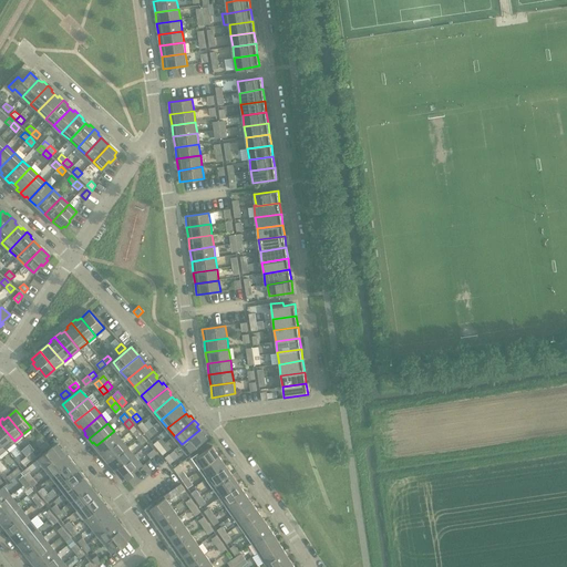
[(0,441),(6,449),(14,441),(0,424),(0,441)]
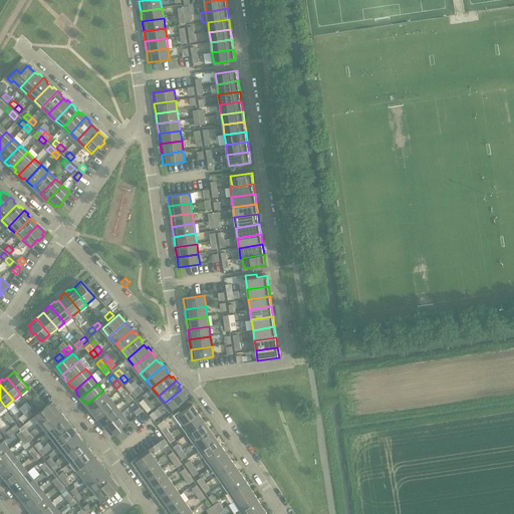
[(127,388),(132,393),(136,390),(132,384),(127,388)]
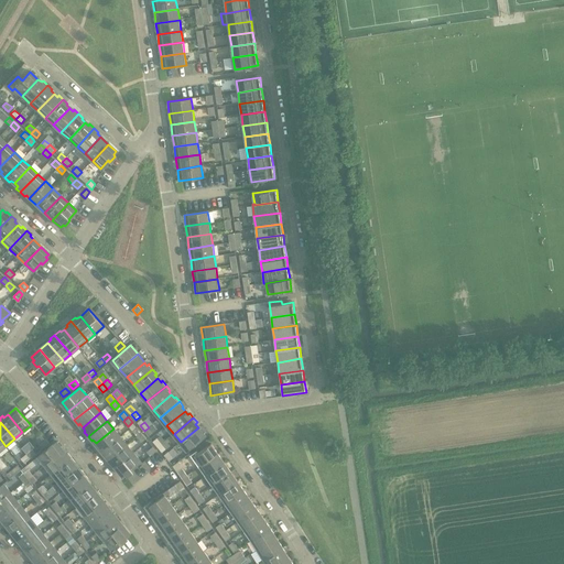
[(132,431),(138,436),(141,433),(137,427),(132,431)]
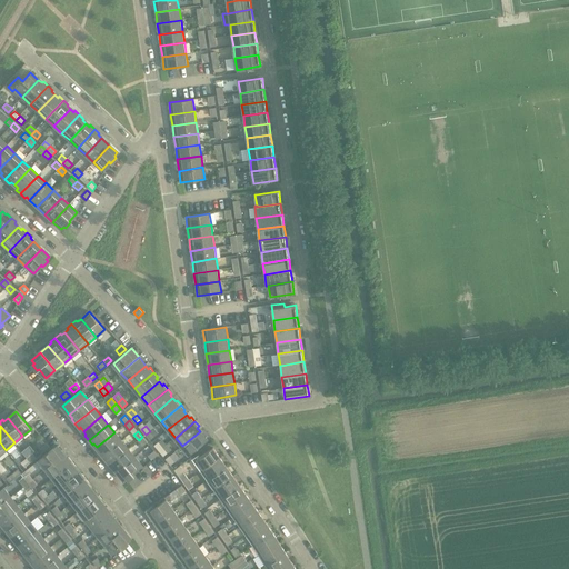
[(150,431),(146,435),(150,440),(155,437),(150,431)]
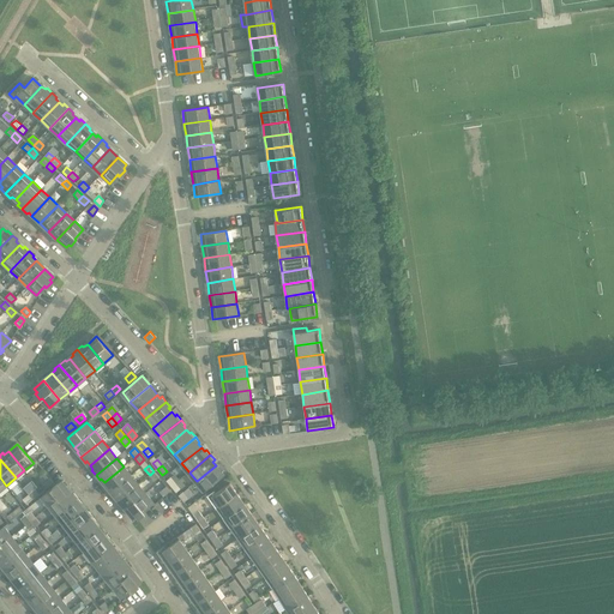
[(216,465),(197,481),(204,491),(223,474),(216,465)]
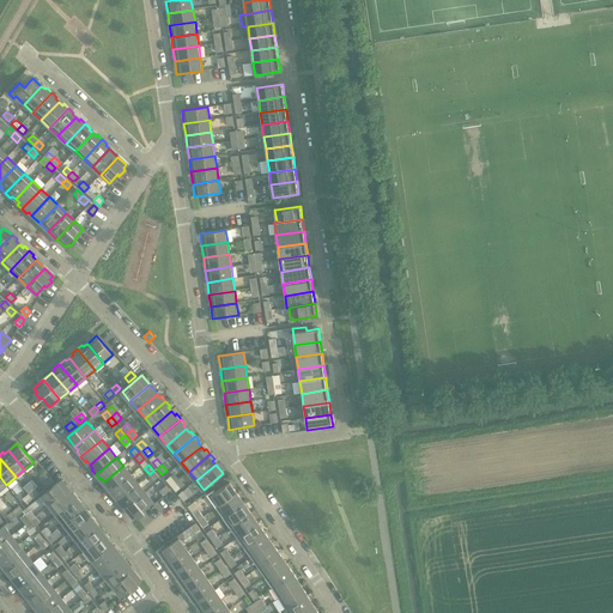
[(123,466),(104,481),(111,491),(131,474),(123,466)]
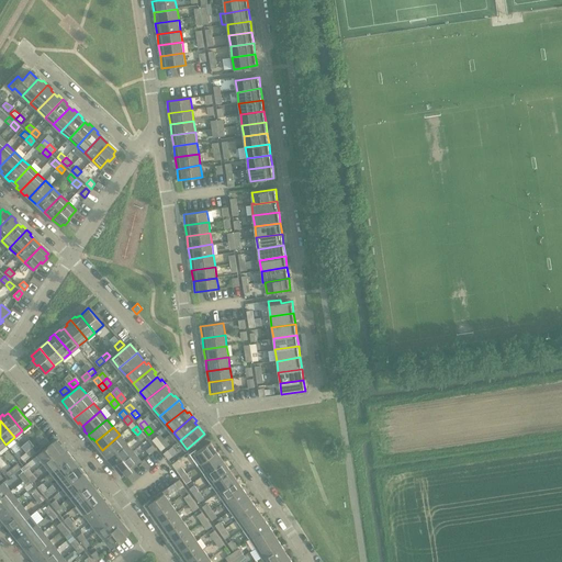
[(141,431),(137,435),(142,440),(146,437),(141,431)]
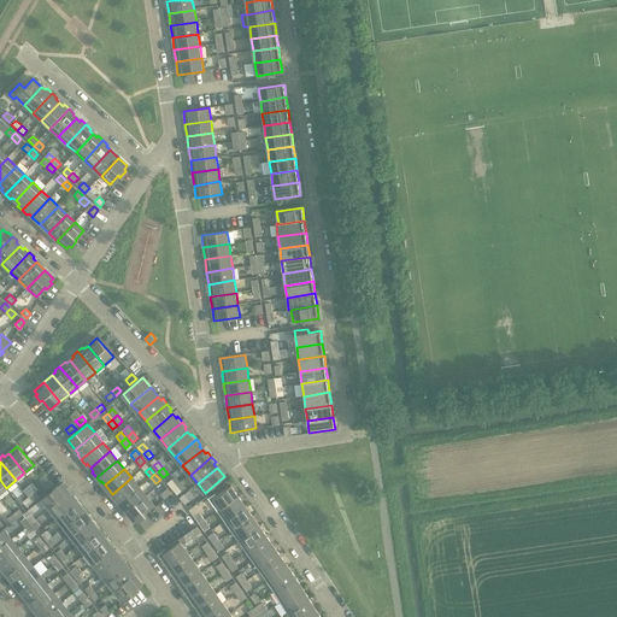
[(131,477),(112,494),(119,503),(139,487),(131,477)]
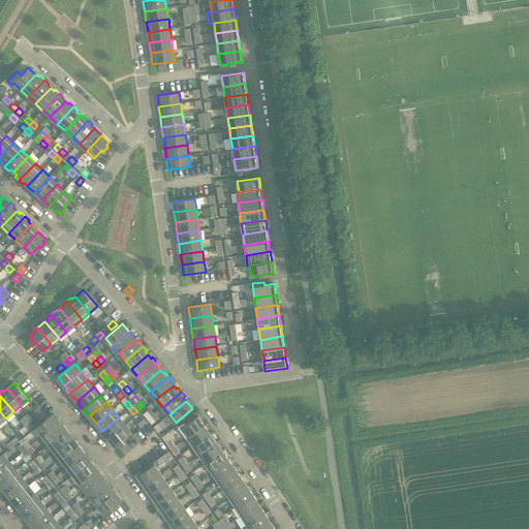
[(144,414),(148,419),(152,415),(148,410),(144,414)]
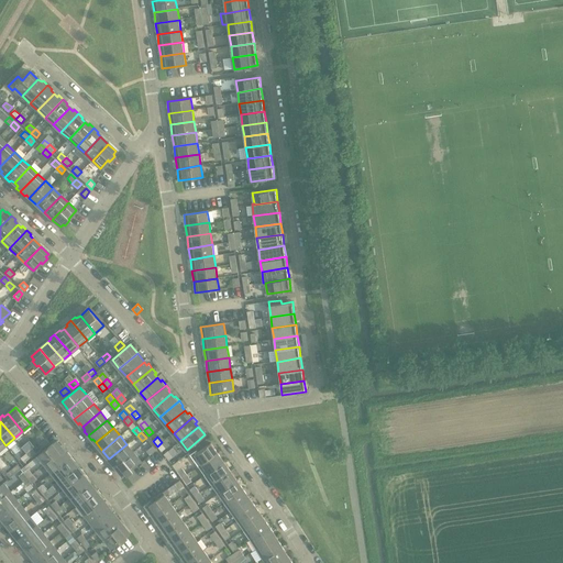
[(50,442),(46,438),(40,443),(43,448),(50,442)]
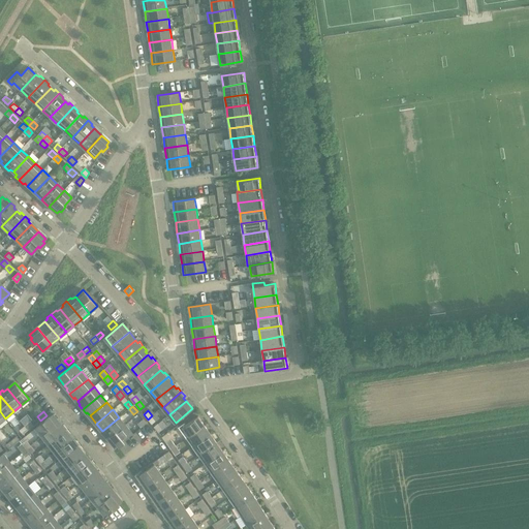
[(36,428),(43,436),(60,423),(54,414),(36,428)]
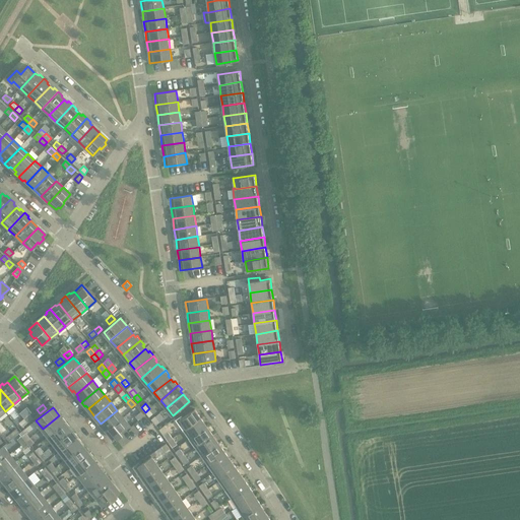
[(149,408),(145,412),(149,417),(153,413),(149,408)]
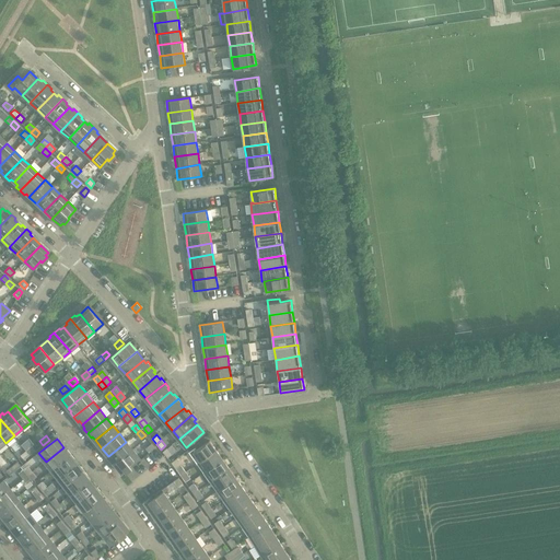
[(189,452),(197,464),(217,451),(210,441),(197,450),(196,447),(189,452)]
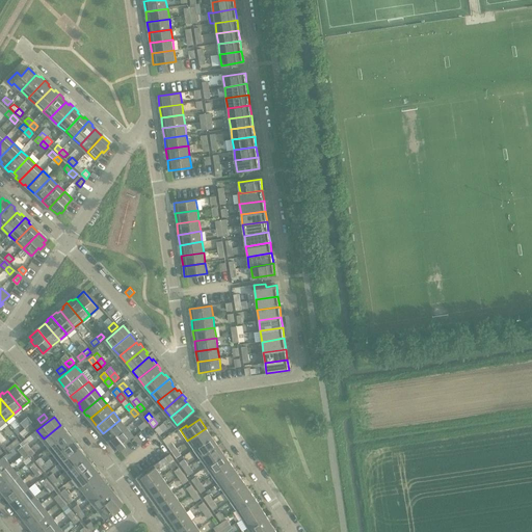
[(120,420),(103,433),(109,442),(127,427),(120,420)]
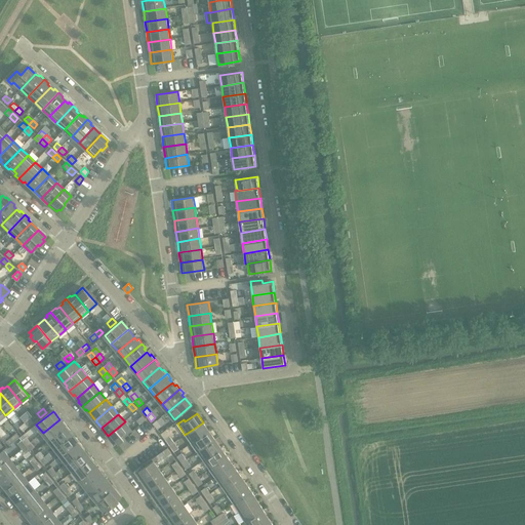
[(136,420),(140,425),(146,420),(143,416),(136,420)]
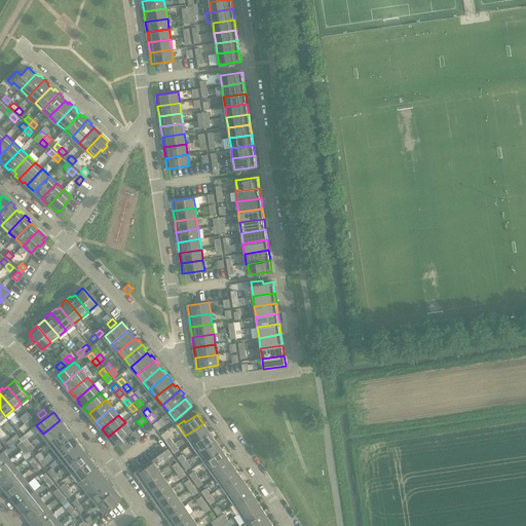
[(161,418),(157,421),(159,423),(162,426),(166,423),(161,418)]
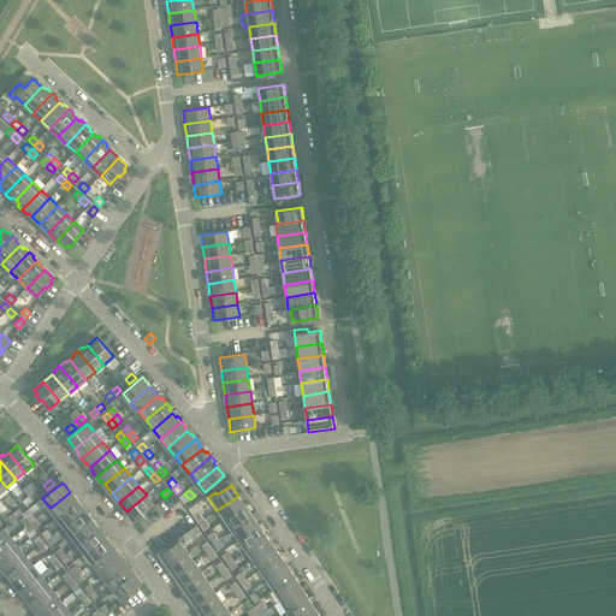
[(35,491),(29,496),(34,501),(40,496),(35,491)]
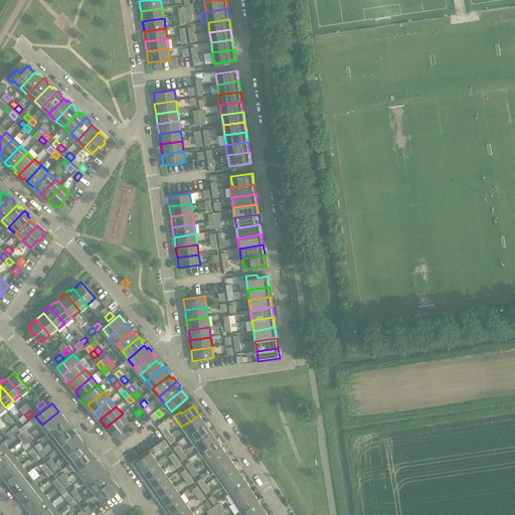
[(58,411),(42,424),(48,432),(65,417),(62,413),(61,414),(58,411)]
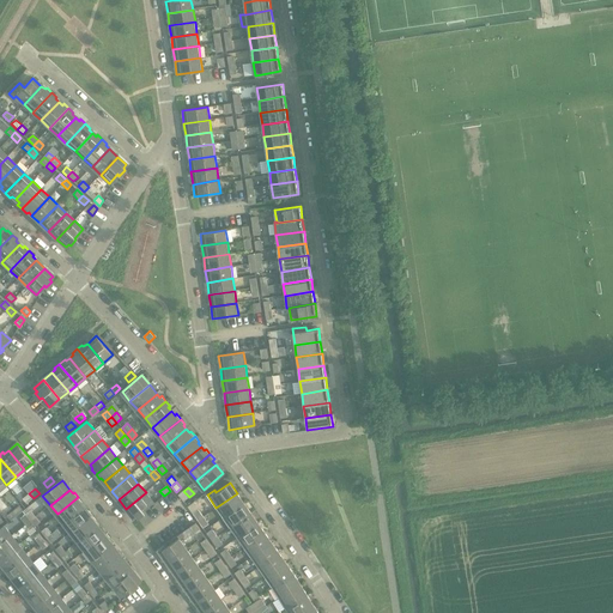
[(183,491),(178,495),(184,502),(189,497),(186,493),(183,491)]
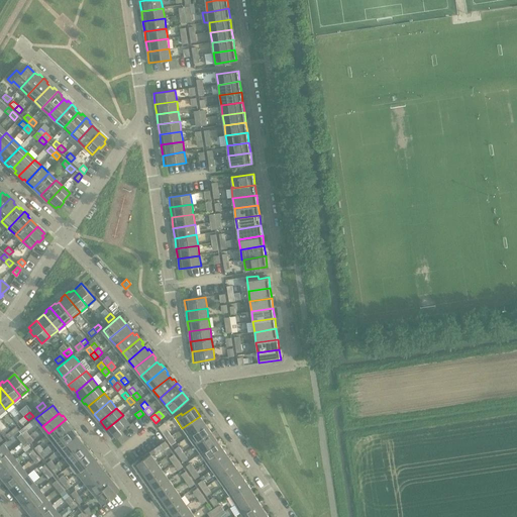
[(123,415),(106,429),(113,436),(116,434),(117,435),(122,431),(121,429),(129,423),(123,415)]
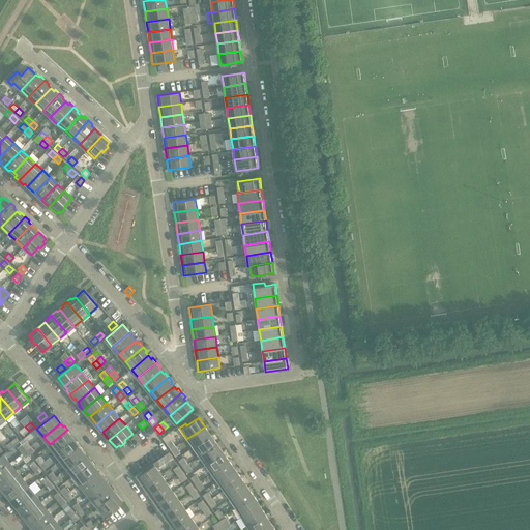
[(29,431),(25,427),(20,431),(23,435),(29,431)]
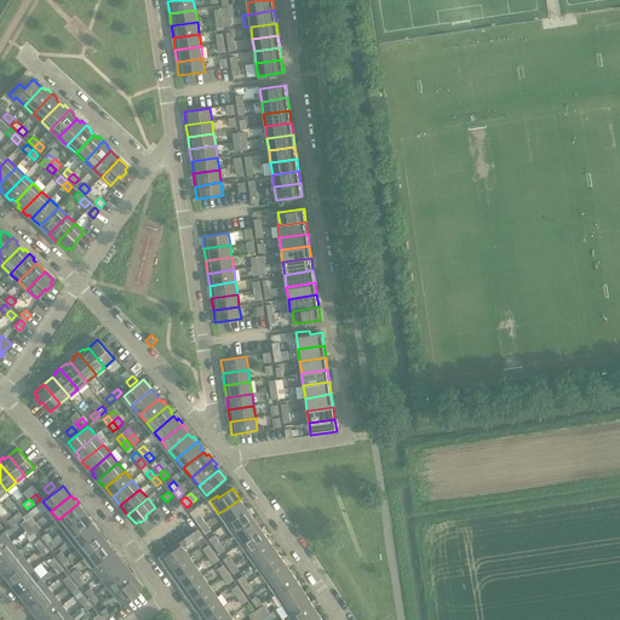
[(240,499),(218,514),(225,523),(247,509),(240,499)]
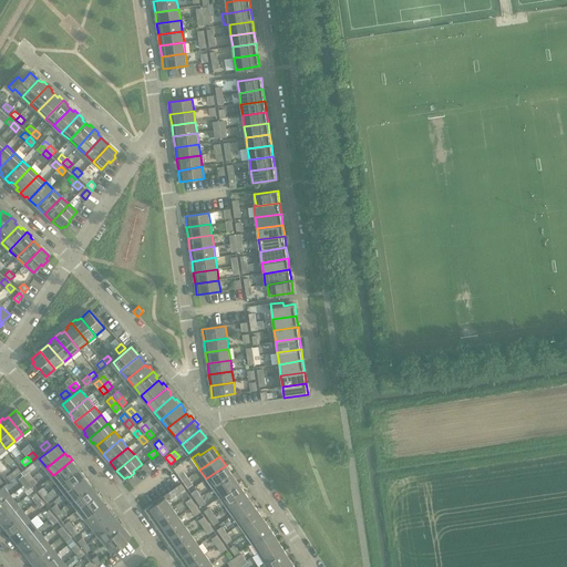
[(72,460),(53,475),(59,484),(78,470),(74,466),(76,465),(72,460)]
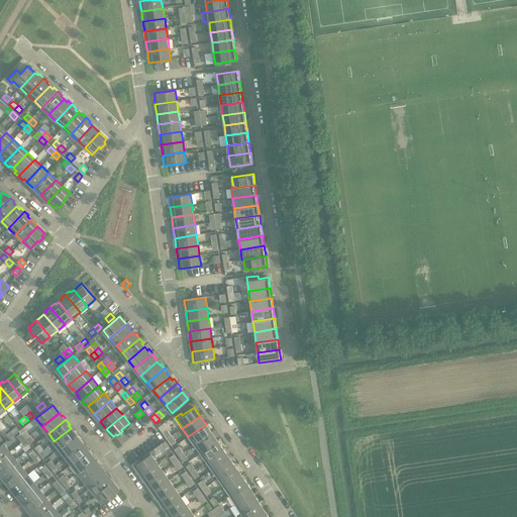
[(206,424),(188,436),(194,445),(212,432),(206,424)]
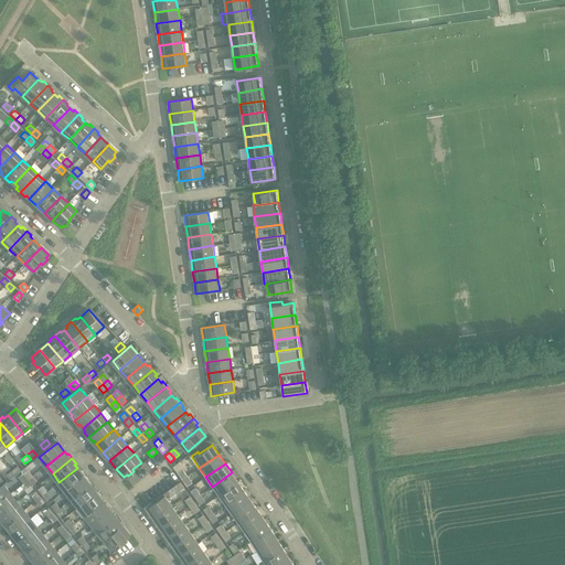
[(18,466),(12,470),(16,476),(21,470),(18,466)]
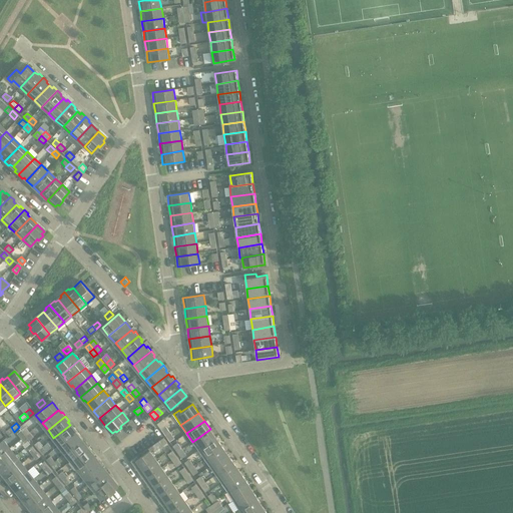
[(70,425),(53,438),(59,445),(77,431),(74,427),(73,428),(70,425)]
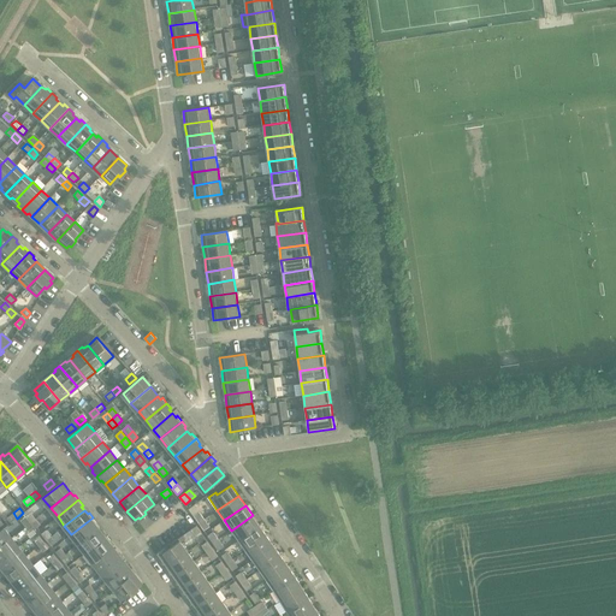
[(17,519),(13,513),(7,519),(11,523),(17,519)]
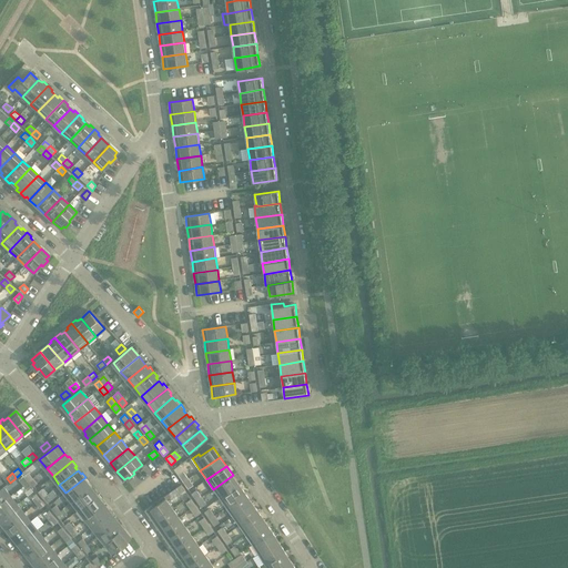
[(29,473),(24,476),(29,482),(33,478),(29,473)]
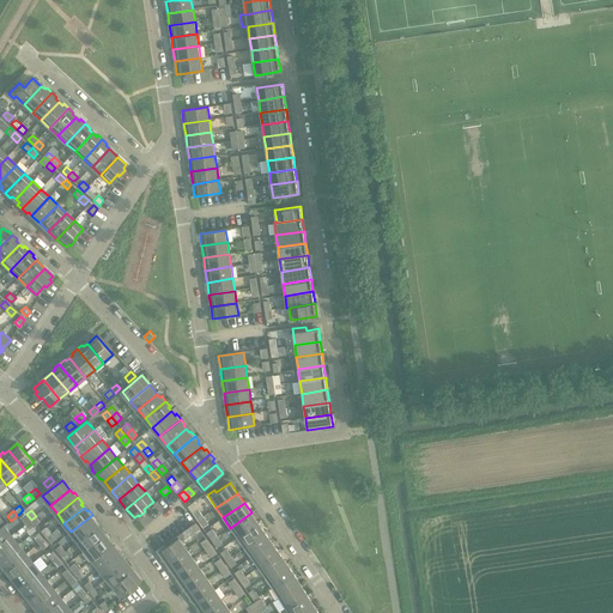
[(200,510),(194,514),(198,521),(204,516),(200,510)]
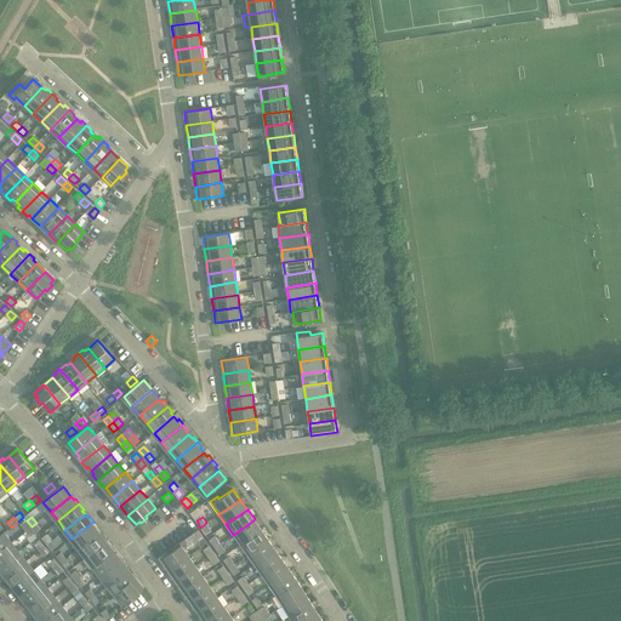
[(255,519),(233,535),(240,545),(262,530),(255,519)]
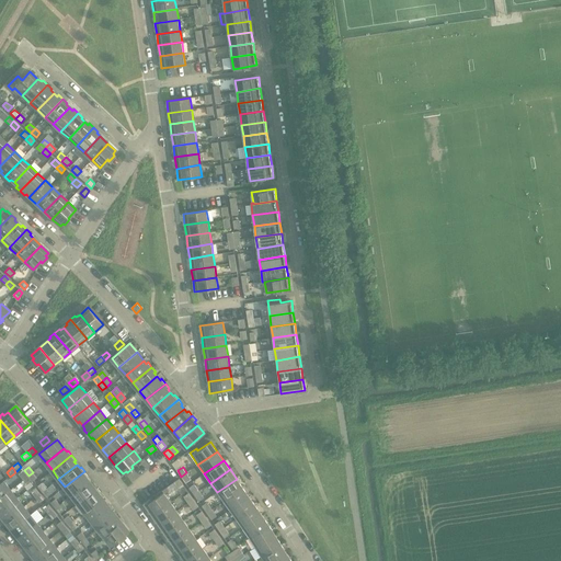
[(19,474),(24,480),(29,476),(24,470),(19,474)]
